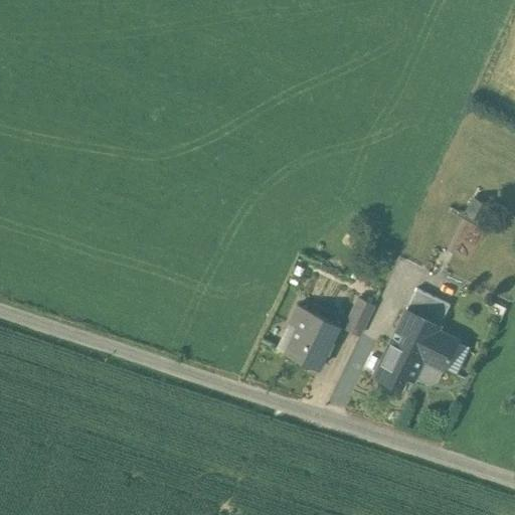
[(467,211),(477,214),(483,198),(472,195),(467,211)]
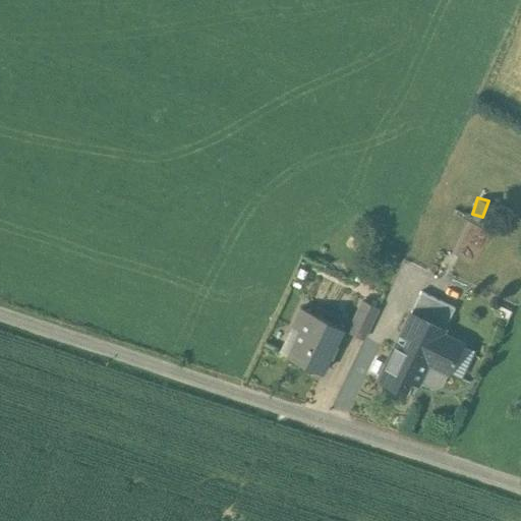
[(421,292),(411,313),(443,330),(453,308),(421,292)]
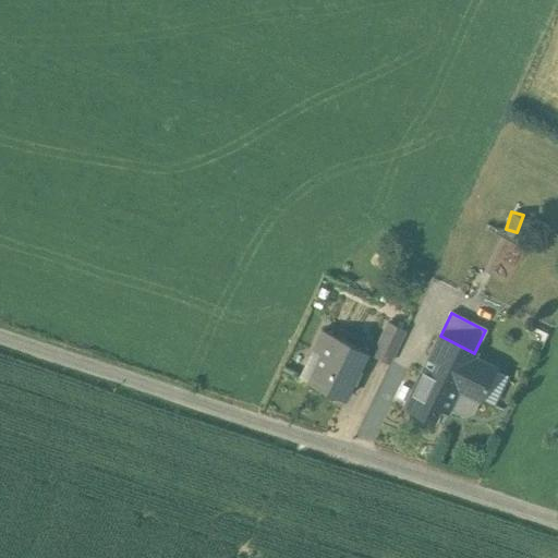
[(388,323),(372,356),(388,364),(404,330),(388,323)]
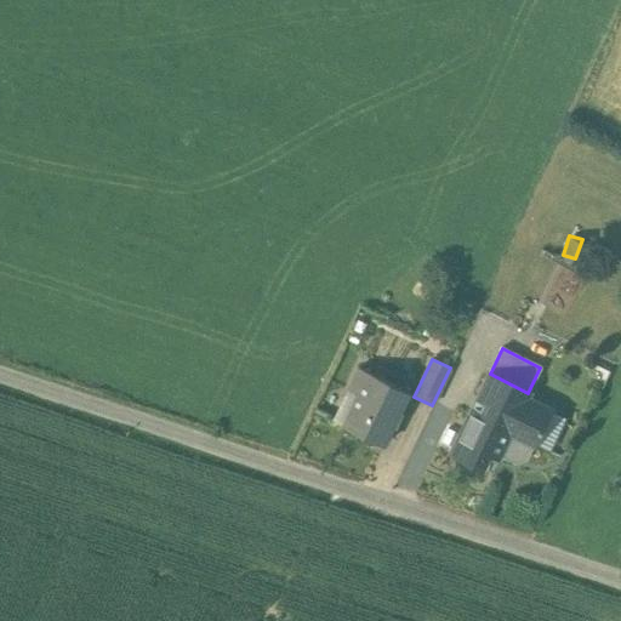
[(409,392),(358,368),(348,388),(358,393),(342,426),(382,445),(392,426),(394,426),(400,412),(399,411),(409,392)]
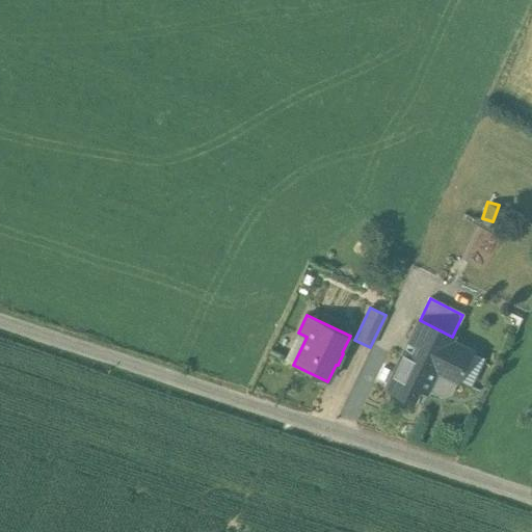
[(420,320),(388,387),(411,399),(418,387),(426,391),(428,386),(445,394),(452,392),(472,351),(450,341),(452,337),(420,320)]
